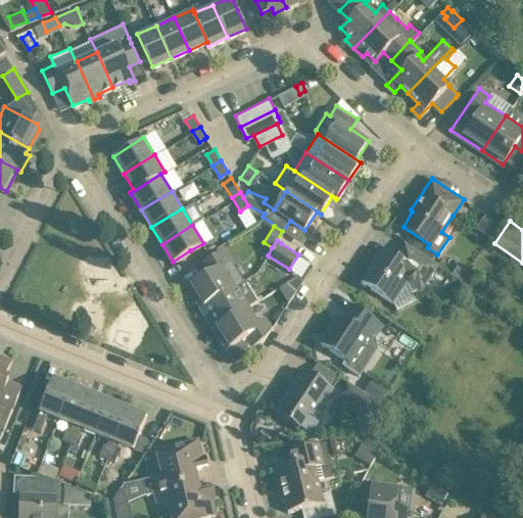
[(431,260),(422,253),(405,242),(396,255),(390,251),(387,255),(380,251),(362,280),(393,301),(407,281),(421,290),(438,264),(431,260)]
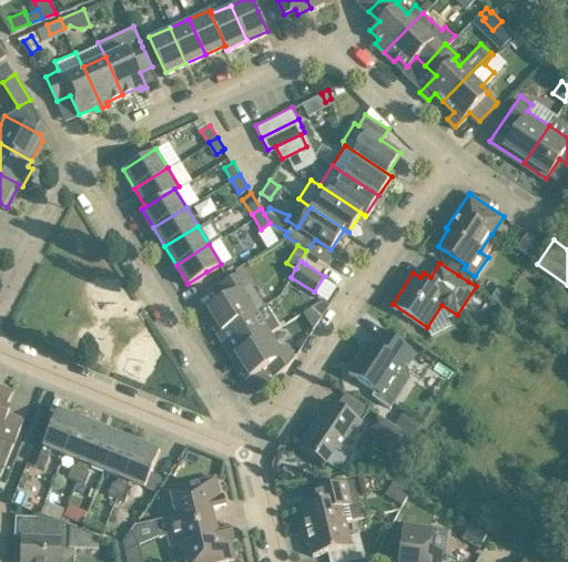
[(217,331),(255,308),(242,286),(250,281),(242,268),(235,273),(216,285),(224,296),(203,308),(217,331)]
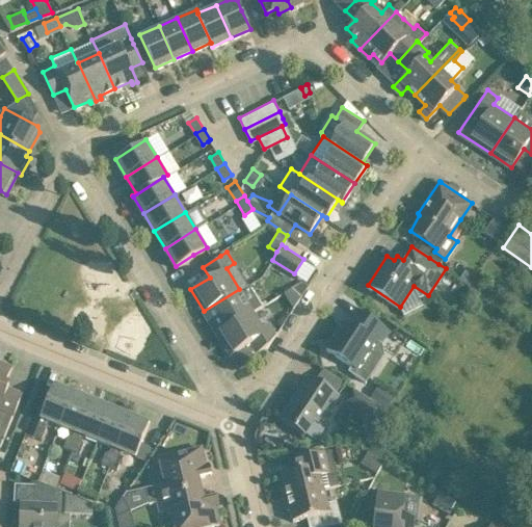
[(463,271),(459,278),(469,284),(475,274),(468,270),(463,271)]
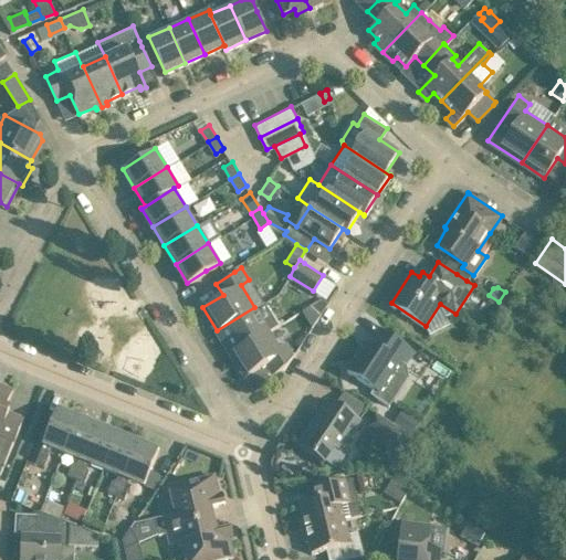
[(322,313),(331,299),(324,295),(311,304),(322,313)]
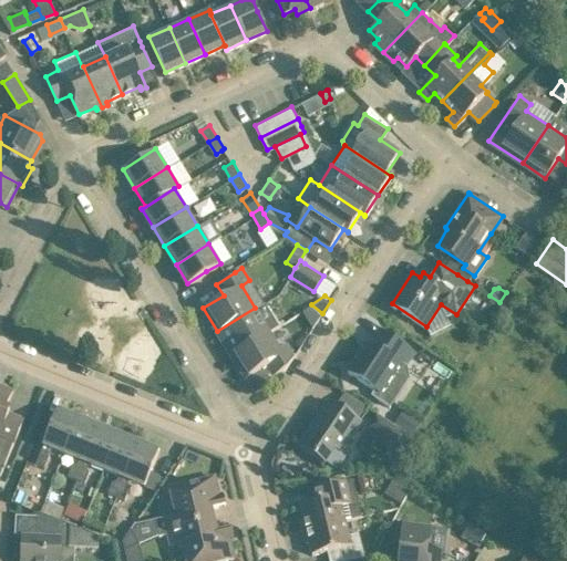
[(232,354),(269,330),(279,324),(265,301),(255,308),(217,331),(232,354)]
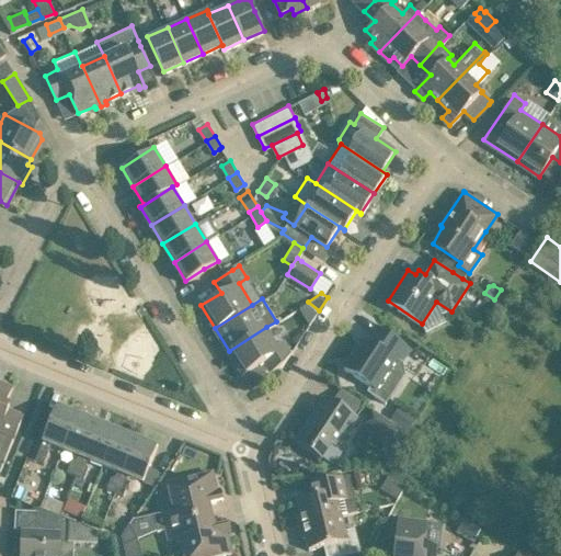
[(409,347),(376,325),(367,339),(368,340),(361,351),(356,348),(344,366),(363,378),(370,384),(367,389),(386,403),(405,373),(403,361),(401,359),(409,347)]
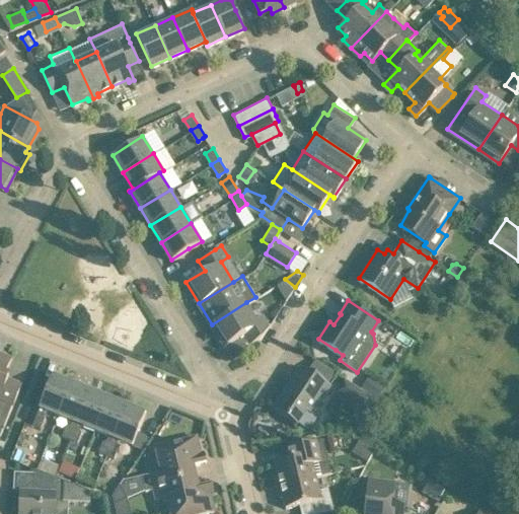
[(270,324),(263,313),(255,317),(246,302),(212,324),(224,346),(243,334),(249,344),(262,337),(270,324)]
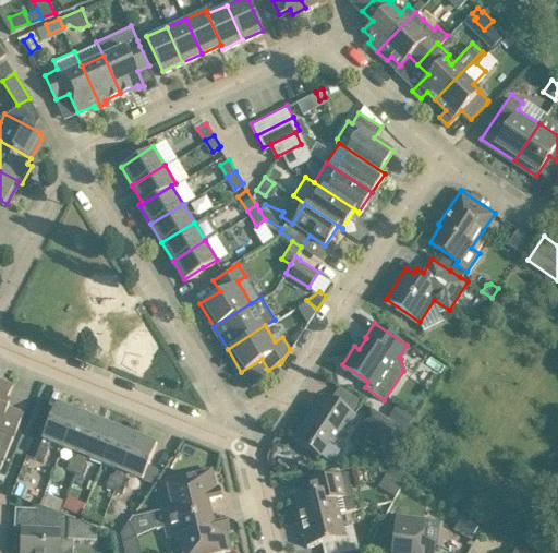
[(12,383),(0,377),(0,467),(0,468),(12,439),(15,431),(23,411),(8,405),(10,400),(5,399),(12,383)]
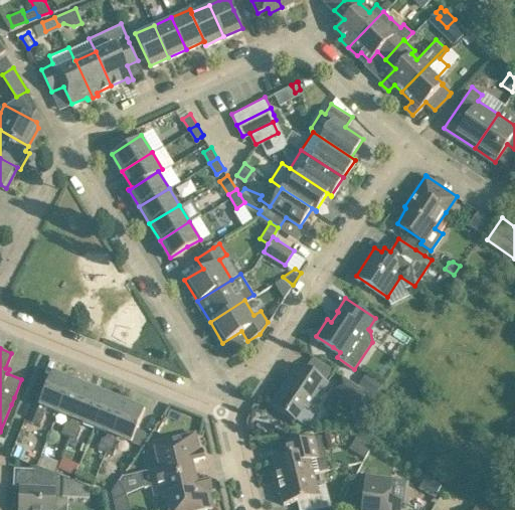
[(327,381),(316,373),(299,362),(272,403),(306,427),(315,412),(309,408),(327,381)]
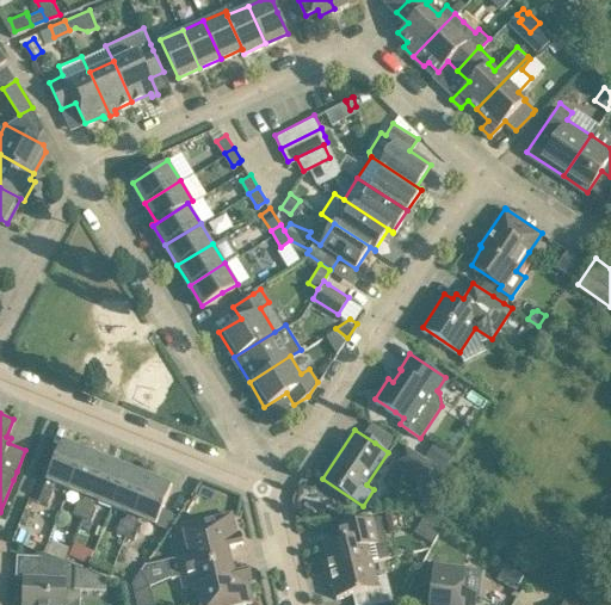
[(68,487),(85,448),(62,438),(53,461),(47,477),(38,498),(48,501),(53,491),(50,485),(53,480),(68,487)]
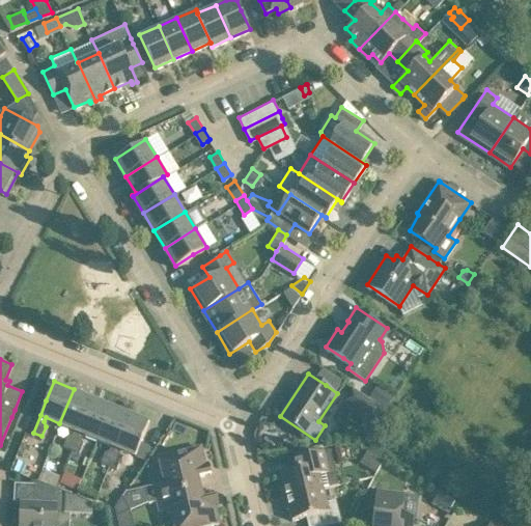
[(380,383),(370,396),(386,407),(395,393),(380,383)]
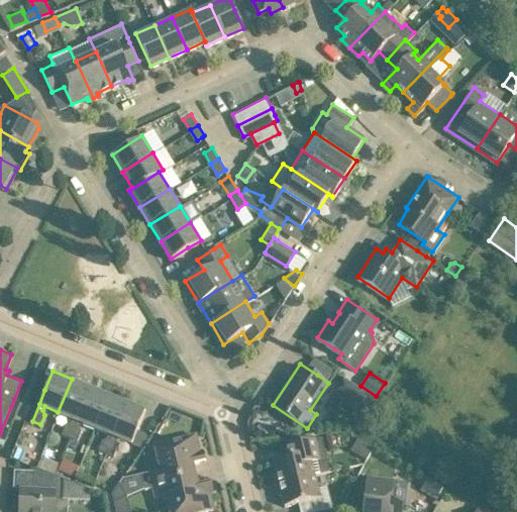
[(371,394),(342,376),(333,390),(360,408),(371,394)]
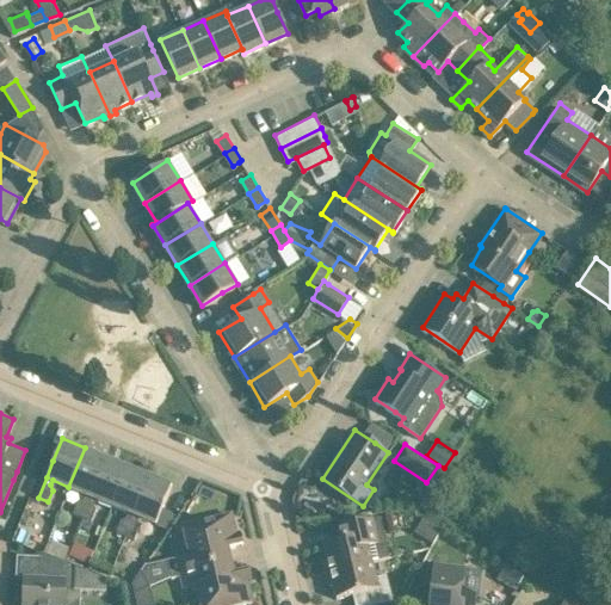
[(82,516),(106,456),(85,448),(68,487),(85,493),(82,499),(78,501),(73,512),(82,516)]
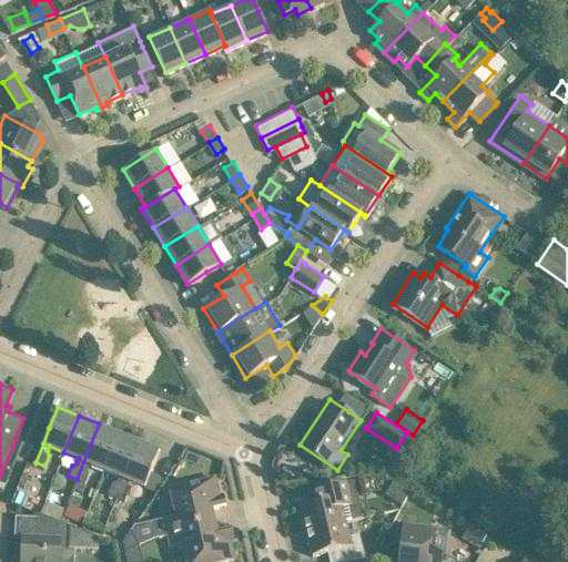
[(104,469),(119,432),(99,423),(77,479),(84,482),(89,472),(87,467),(89,462),(104,469)]
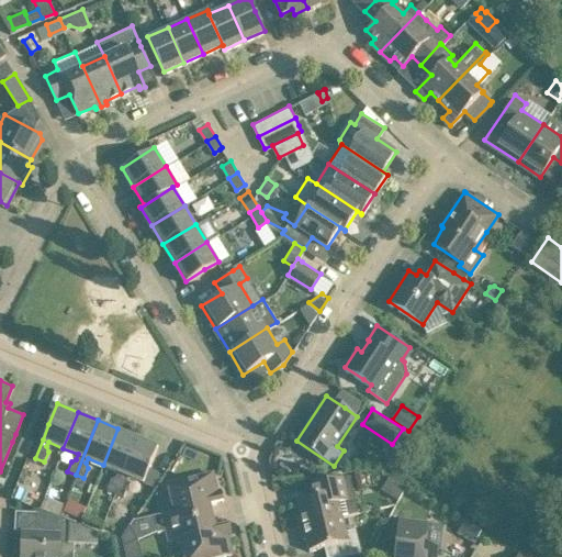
[(115,491),(137,436),(117,429),(103,465),(117,470),(115,476),(111,477),(107,488),(115,491)]
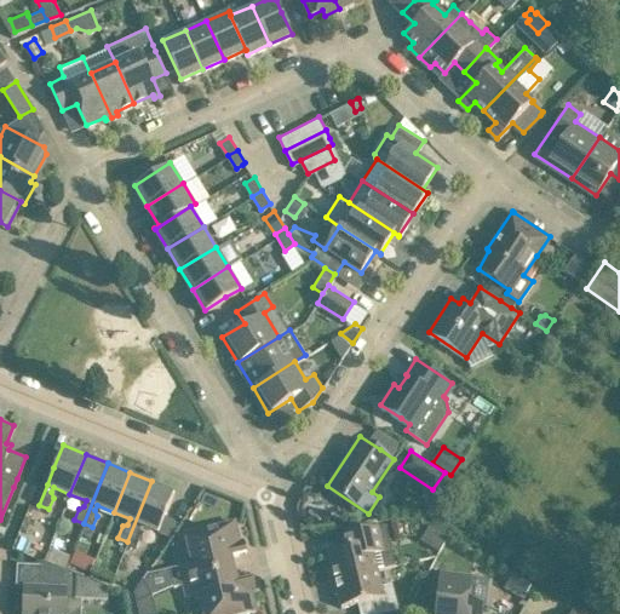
[(158,529),(165,512),(174,491),(151,481),(127,541),(136,545),(141,534),(138,528),(141,523),(158,529)]
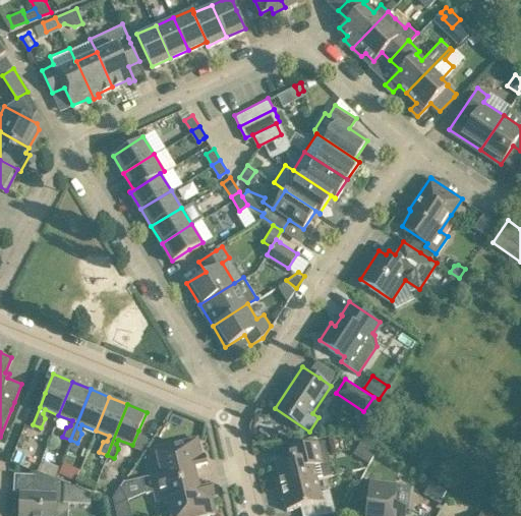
[(153,486),(196,476),(194,464),(201,463),(199,456),(201,455),(197,437),(166,444),(158,457),(161,470),(150,473),(153,486)]
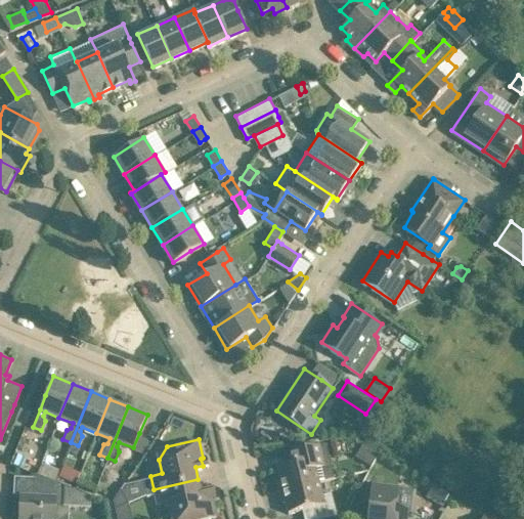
[(279,489),(318,480),(335,476),(326,442),(319,442),(289,450),(292,462),(277,466),(280,477),(276,477),(279,489)]
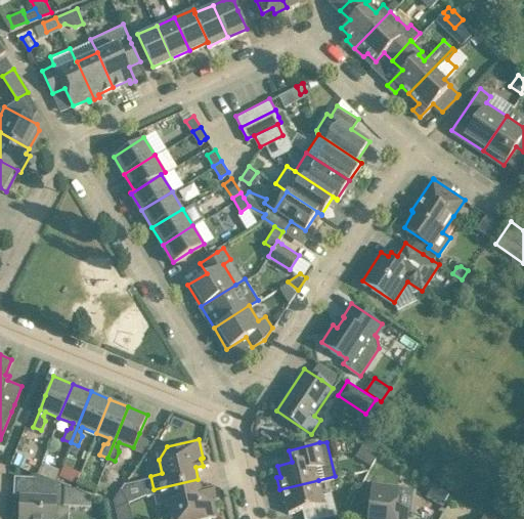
[(59,468),(42,461),(38,471),(55,478),(59,468)]
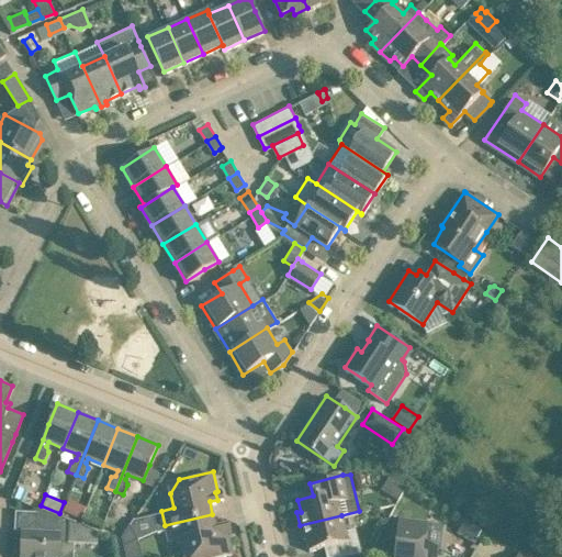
[(97,532),(57,514),(37,505),(36,530),(22,530),(20,556),(58,556),(59,542),(97,544),(97,532)]
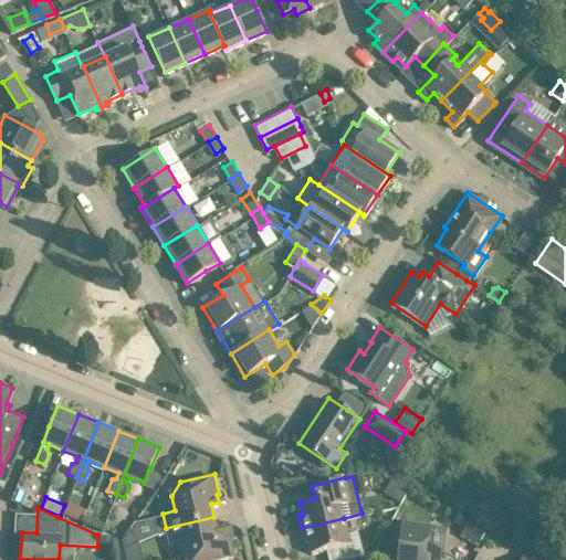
[(186,559),(216,559),(233,556),(229,535),(227,536),(224,528),(217,530),(213,517),(166,528),(169,543),(181,540),(186,559)]
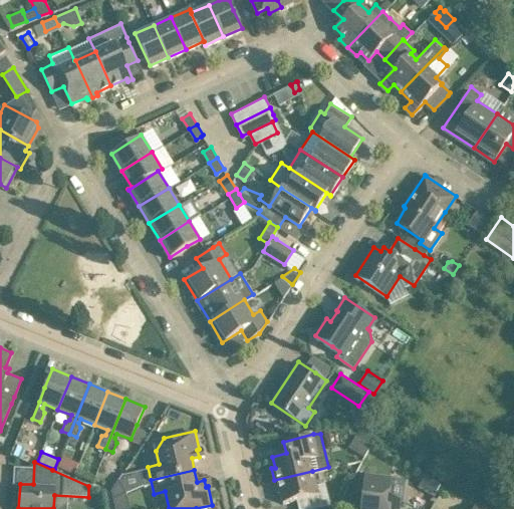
[(302,508),(330,502),(325,481),(315,484),(312,471),(274,480),(277,491),(280,490),(283,502),(297,498),(299,508),(302,508)]
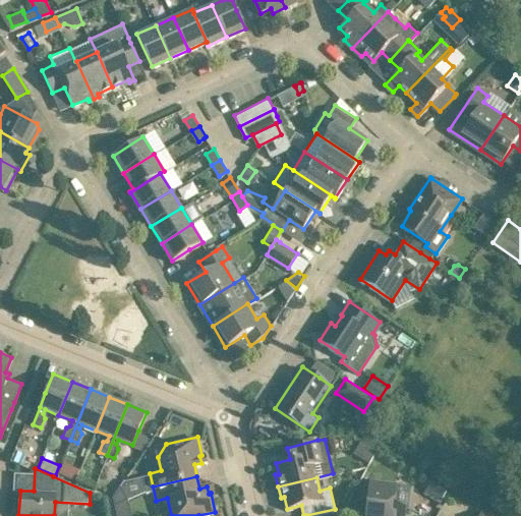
[(430,480),(424,491),(440,500),(446,489),(430,480)]
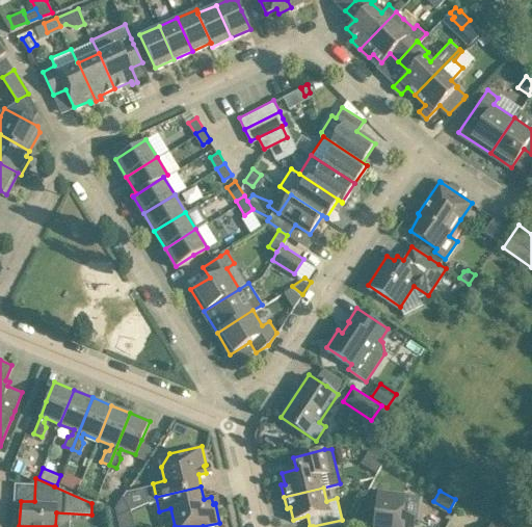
[(118,517),(130,510),(123,495),(115,505),(118,517)]
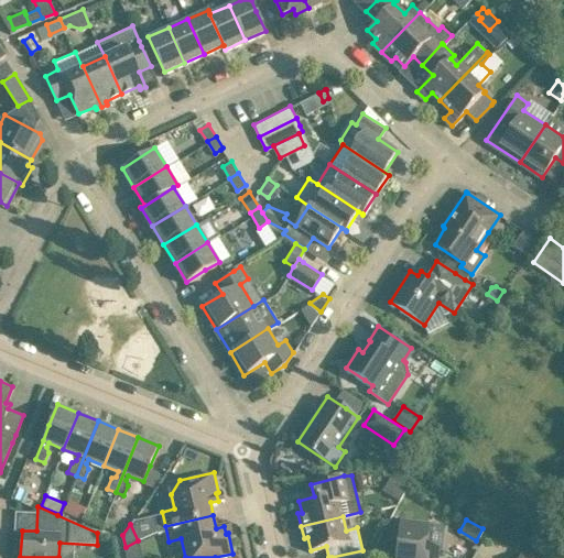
[(429,528),(399,525),(396,557),(436,557),(438,545),(426,544),(429,528)]
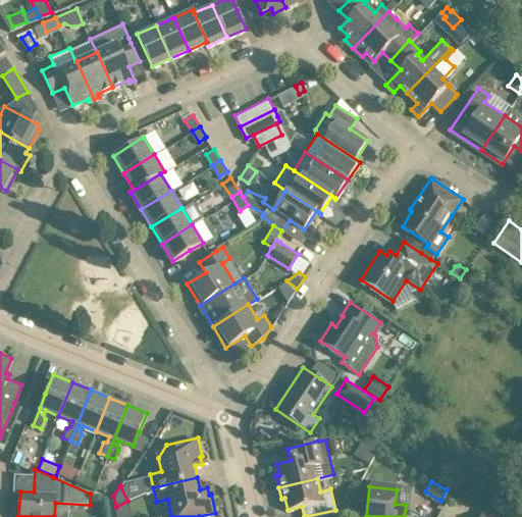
[(132,516),(132,515),(127,501),(116,507),(119,516),(132,516)]
